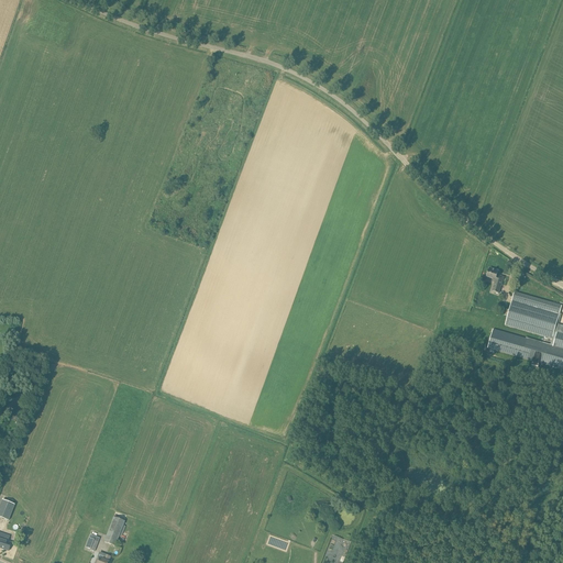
[(498,294),(504,277),(497,276),(499,271),(489,268),(486,277),(493,279),(493,282),(495,283),(492,291),(498,294)]
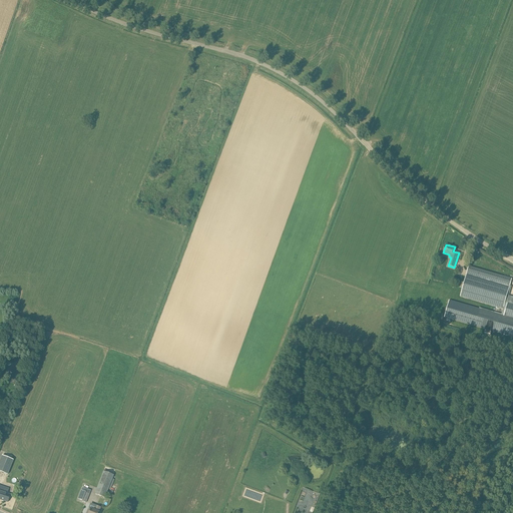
[(512,279),(469,267),(460,297),(503,309),(510,286),(512,279)]
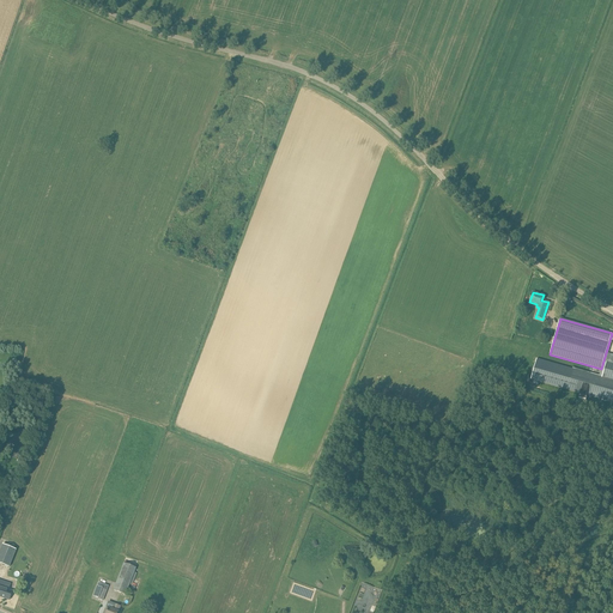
[(601,369),(600,375),(599,375),(590,372),(574,368),(572,369),(590,374),(602,377),(607,362),(612,363),(612,354),(608,353),(611,343),(610,341),(601,369)]
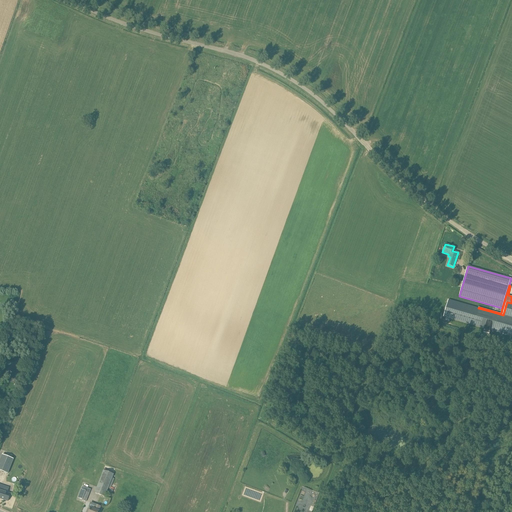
[(448,299),(443,317),(445,317),(444,321),(449,323),(450,319),(485,329),(483,333),(489,334),(490,330),(491,331),(498,333),(511,336),(511,317),(503,315),(493,312),(448,299)]
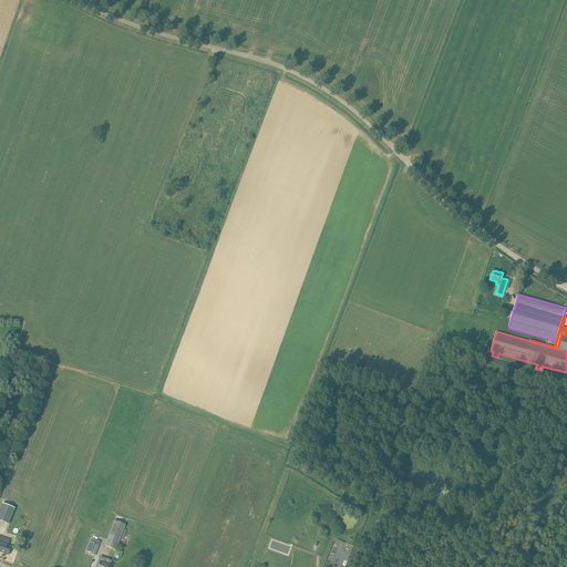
[(0,509),(0,521),(9,525),(16,508),(2,503),(0,509)]
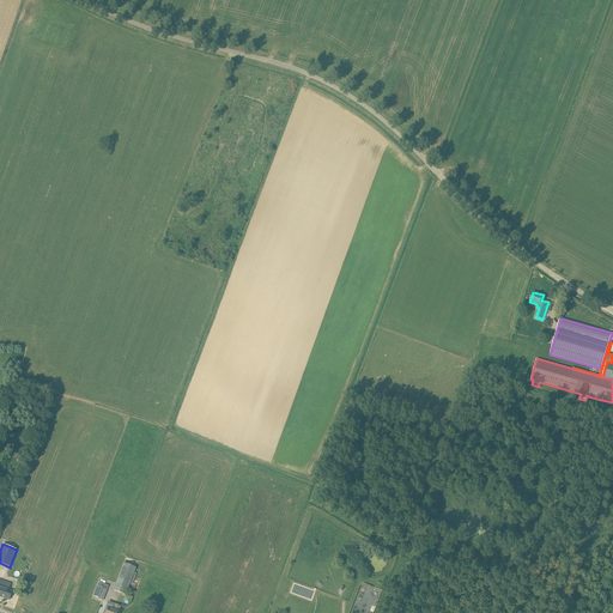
[(135,569),(125,564),(114,590),(126,595),(135,569)]
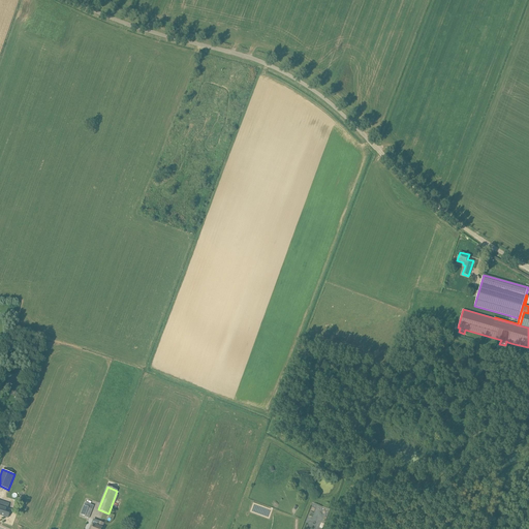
[(0,515),(8,518),(10,510),(4,508),(5,503),(0,501),(0,515)]
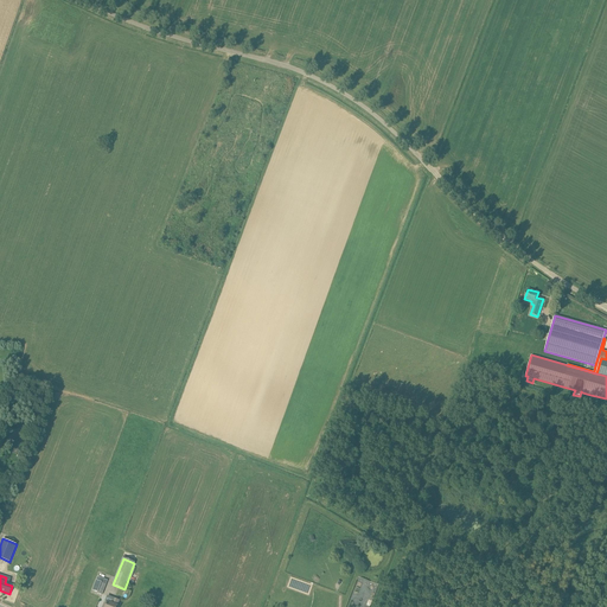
[(106,583),(101,582),(103,577),(98,576),(93,590),(97,592),(97,593),(102,595),(106,583)]
